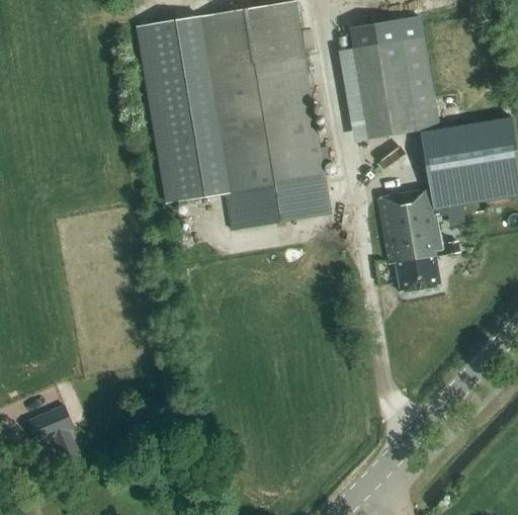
[(289,0),(136,25),(165,202),(227,191),(232,228),(331,210),(295,0),(289,0)]
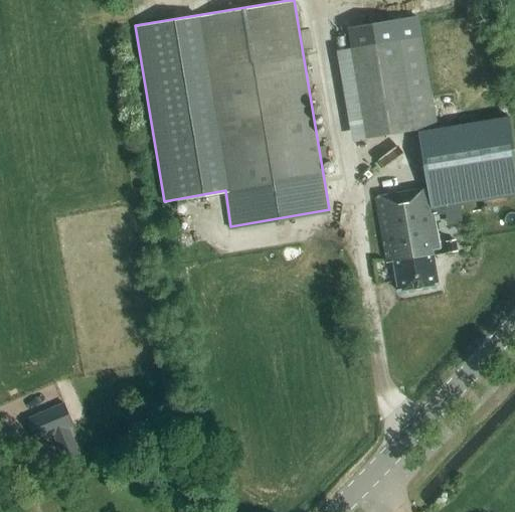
[(434,125),(418,35),(352,46),(367,136),(434,125)]
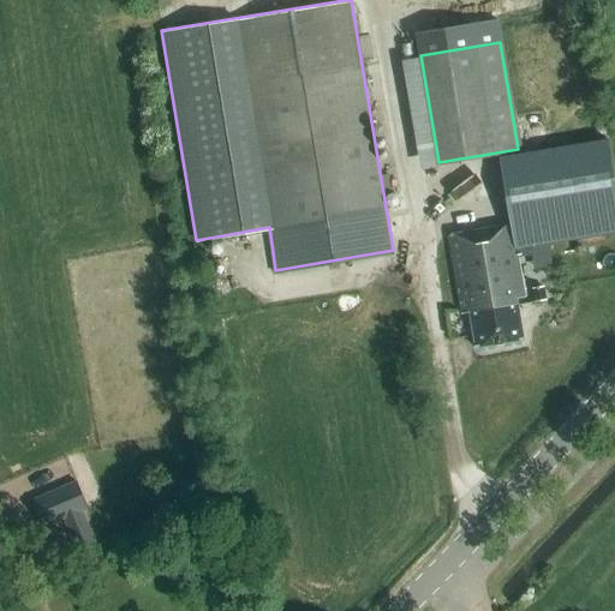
[(614,226),(614,175),(611,156),(503,173),(511,222),(513,222),(518,255),(533,252),(531,240),(614,226)]
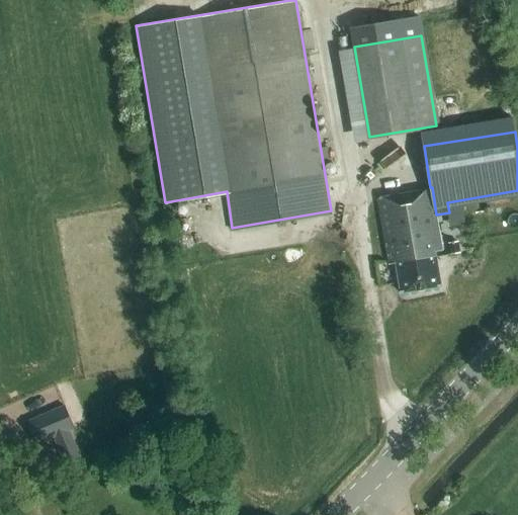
[(430,187),(377,196),(389,262),(396,261),(401,291),(441,284),(435,249),(442,248),(436,215),(432,187),(430,187)]
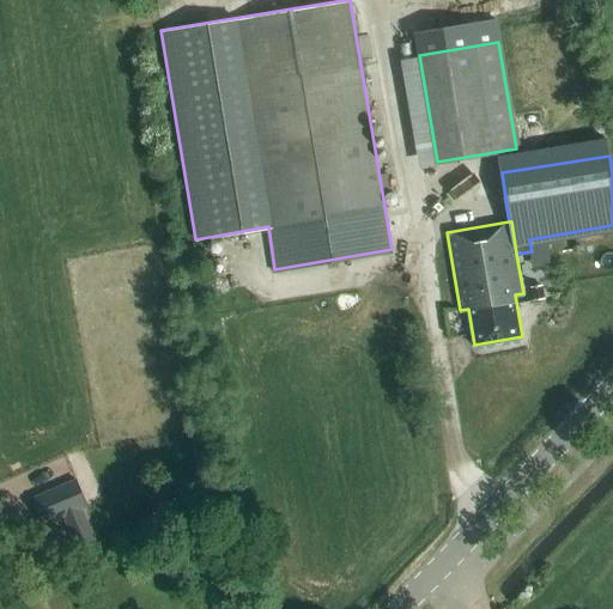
[(545,296),(542,282),(530,285),(533,298),(545,296)]
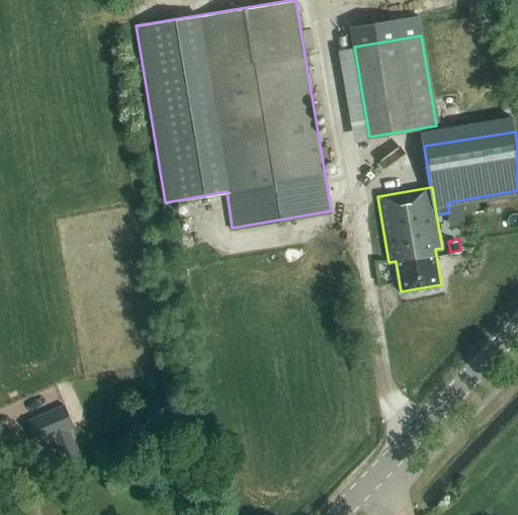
[(53,436),(67,465),(86,456),(73,427),(75,426),(65,402),(26,419),(37,443),(53,436)]
